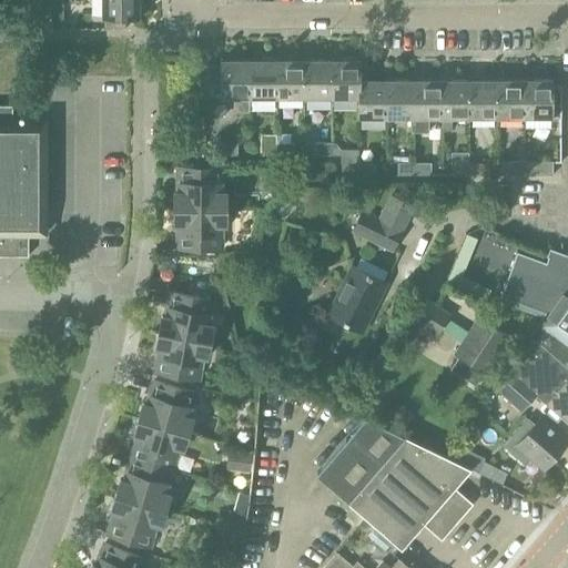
[(139,18),(139,0),(101,0),(102,18),(139,18)]
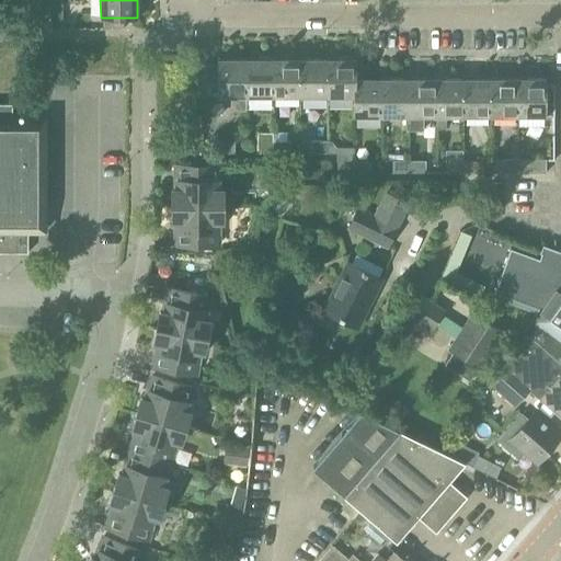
[(247,60),(247,95),(273,95),(273,59),(247,60)]
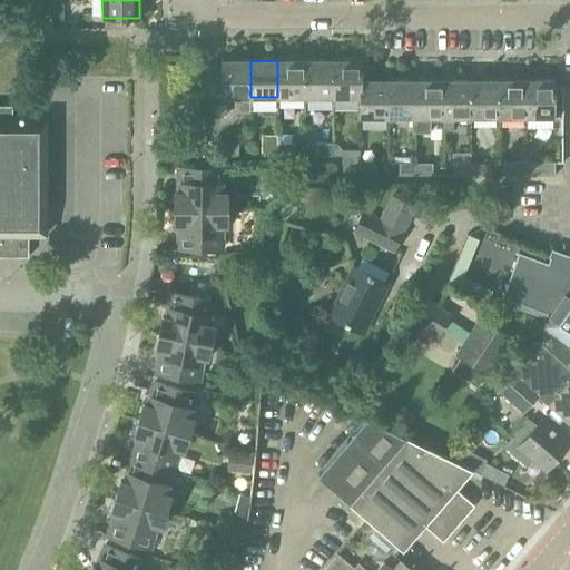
[(277,97),(306,97),(306,60),(277,60),(277,97)]
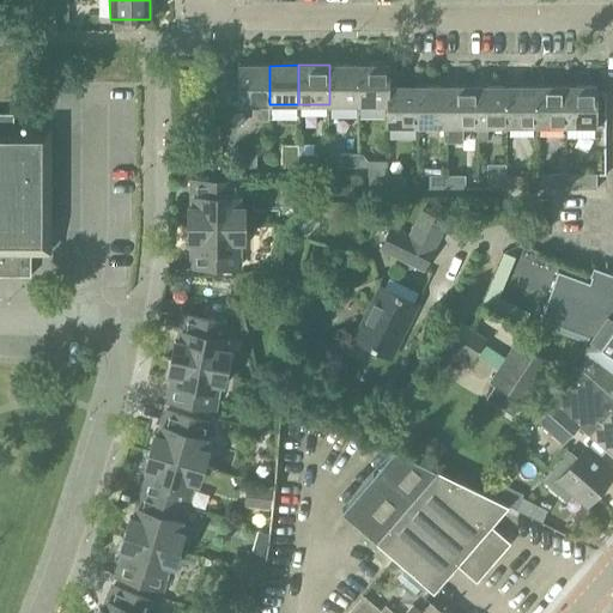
[(329,65),(329,104),(358,104),(358,65),(329,65)]
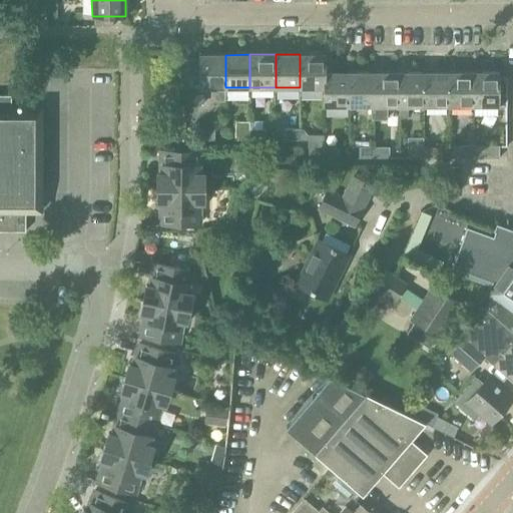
[(300,87),(324,87),(325,87),(325,72),(326,72),(326,54),(300,54),(300,87)]
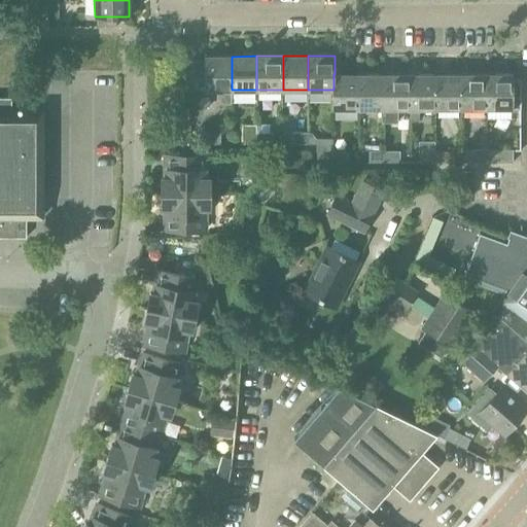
[(188,62),(188,90),(232,90),(232,57),(205,57),(205,62),(188,62)]
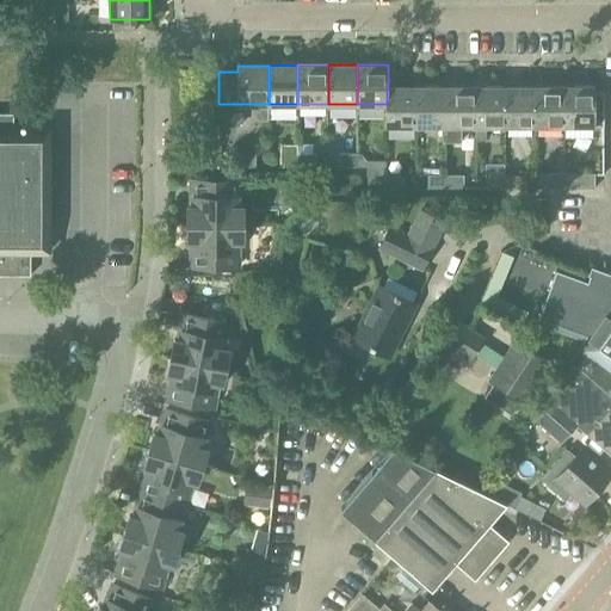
[(417,125),(415,86),(388,86),(387,86),(387,104),(386,104),(386,125),(417,125)]
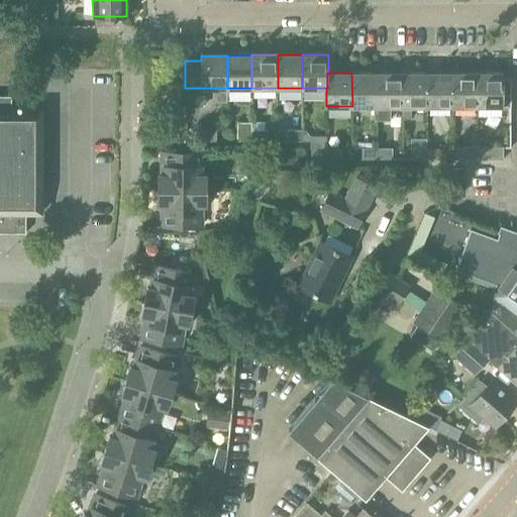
[(378,106),(378,73),(351,73),(352,106),(377,106),(378,106)]
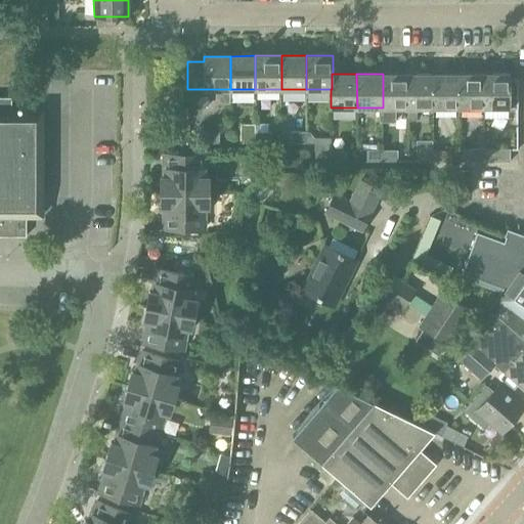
[(407,74),(383,74),(383,107),(382,107),(383,121),(396,121),(395,107),(407,107),(407,74)]
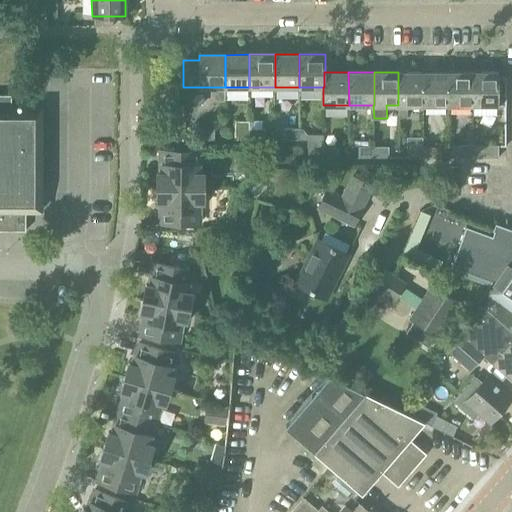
[(423,105),(423,72),(398,72),(398,105),(398,117),(407,117),(407,105),(423,105)]
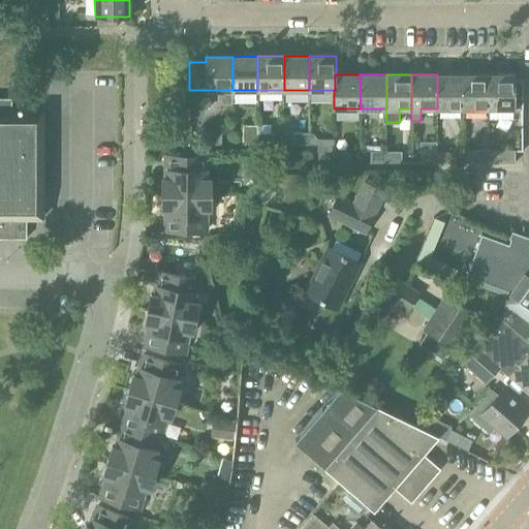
[(464,109),(464,74),(437,74),(437,109),(464,109)]
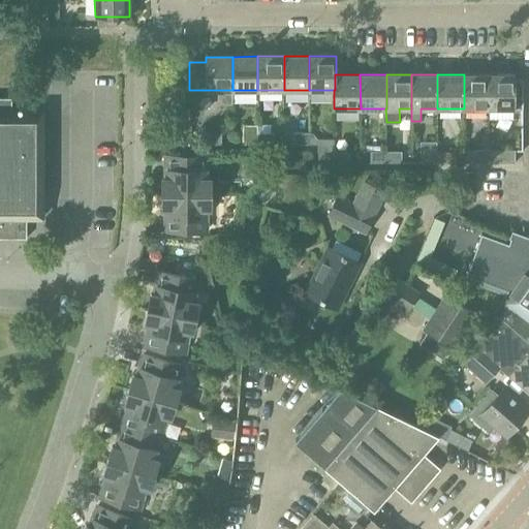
[(489,109),(489,74),(464,74),(464,109),(489,109)]
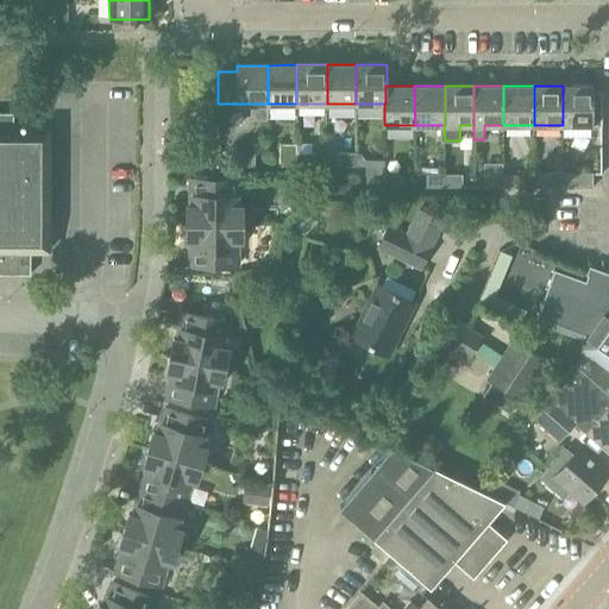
[(563,86),(563,125),(601,125),(601,90),(592,90),(592,86),(563,86)]
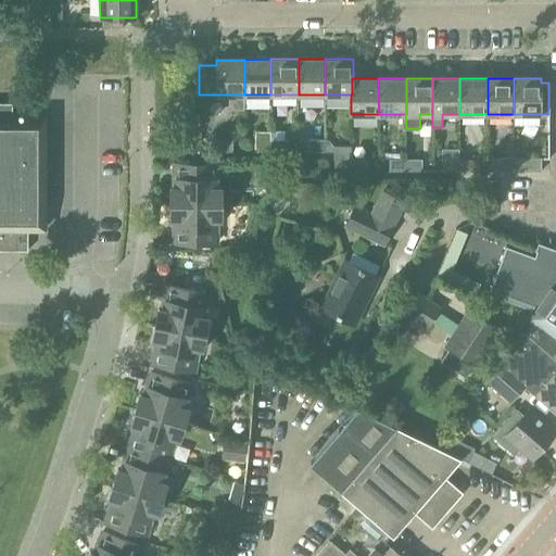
[(45,228),(45,117),(12,117),(12,102),(0,102),(0,250),(28,250),(28,228),(45,228)]
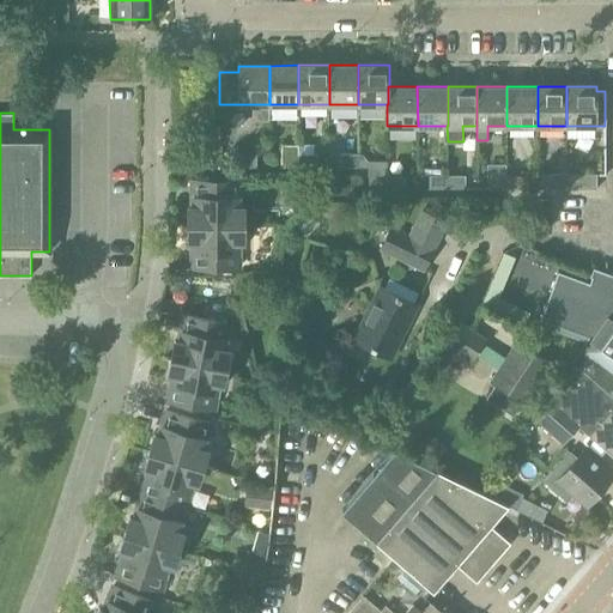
[(258,168),(258,163),(256,155),(238,156),(240,168),(258,168)]
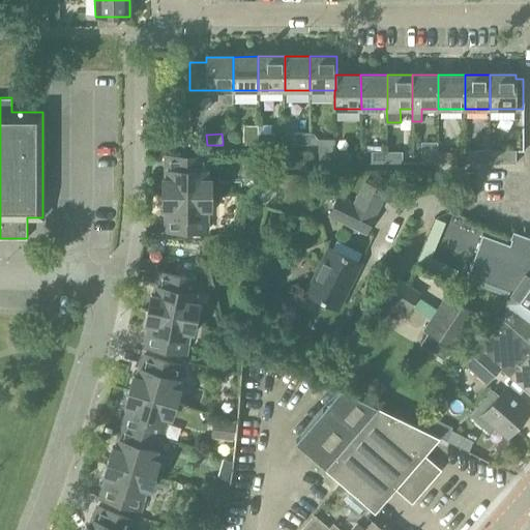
[(243,145),(259,145),(259,134),(243,134),(243,145)]
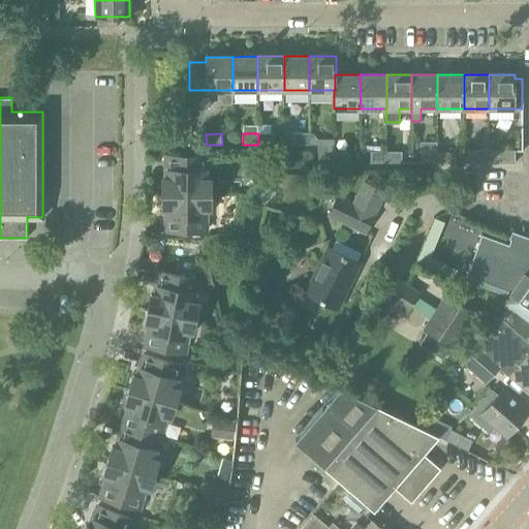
[(274,133),(258,133),(258,145),(274,145),(274,133)]
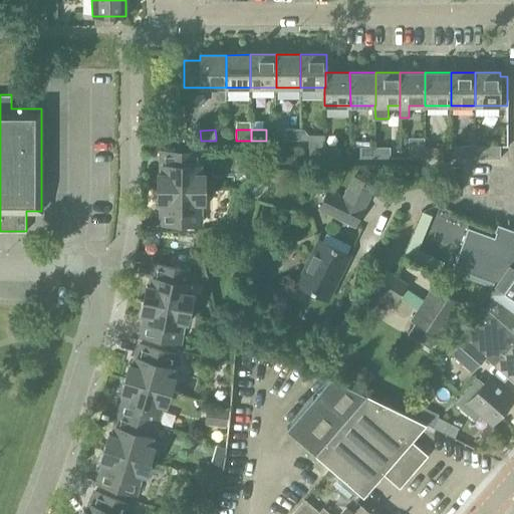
[(301,140),(301,130),(285,130),(285,140),(301,140)]
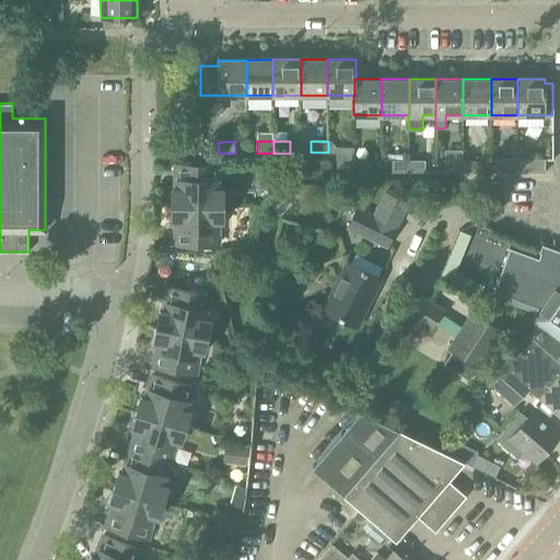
[(353,148),(337,148),(337,152),(337,172),(353,172),(353,160),(353,148)]
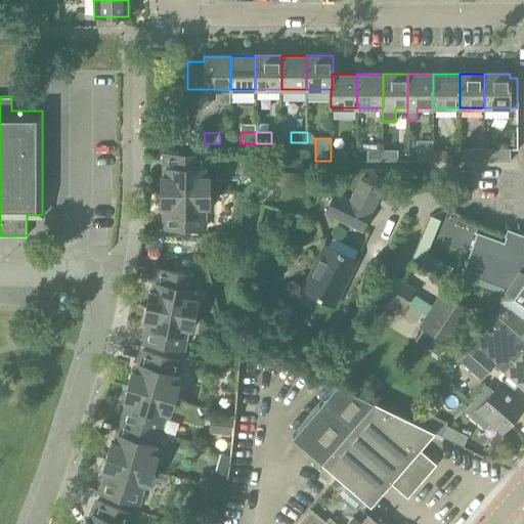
[(470,161),(484,161),(484,148),(469,148),(470,161)]
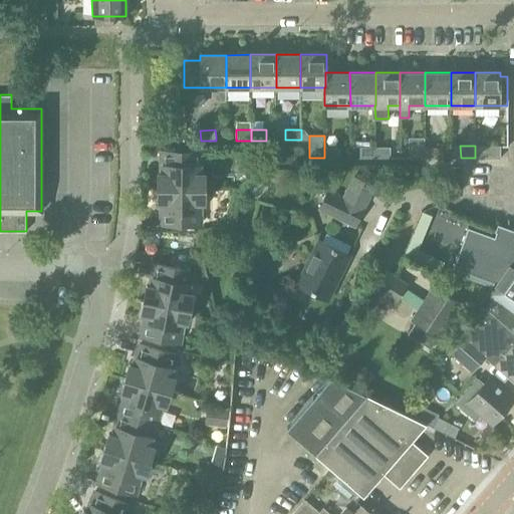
[(500,146),(475,146),(475,158),(500,158),(500,146)]
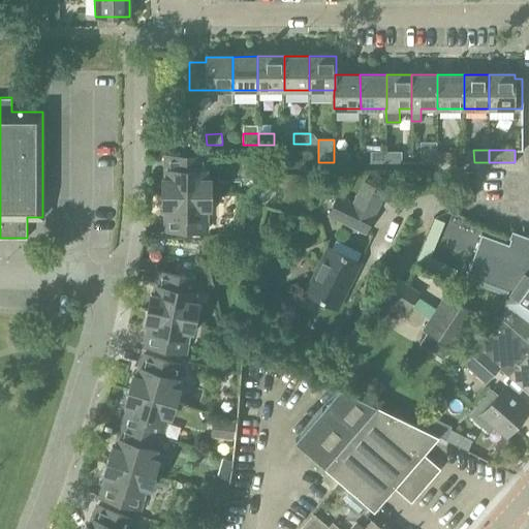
[(334,151),(334,162),(349,162),(349,152),(334,151)]
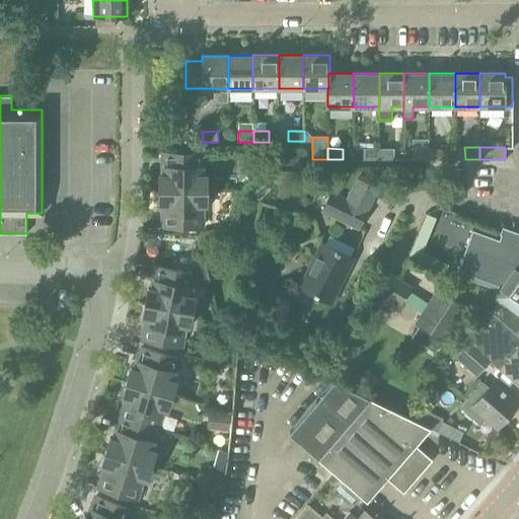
[(363,159),(380,159),(379,149),(363,149),(363,159)]
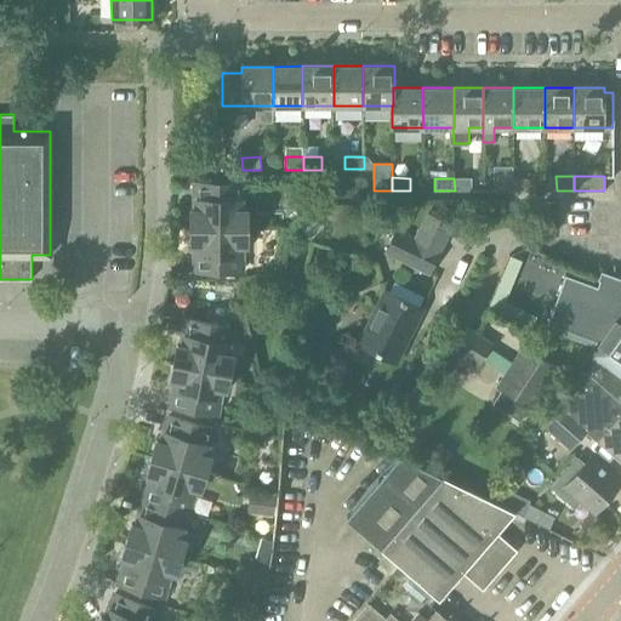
[(471,178),(454,178),(455,191),(471,191),(471,178)]
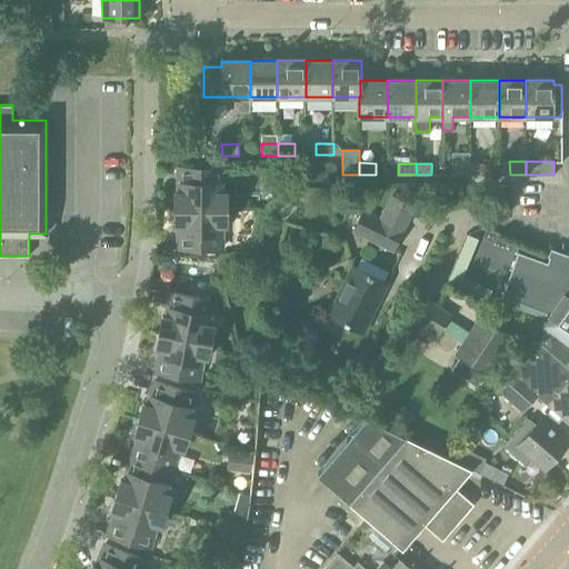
[(452,175),(470,175),(470,163),(452,163),(452,175)]
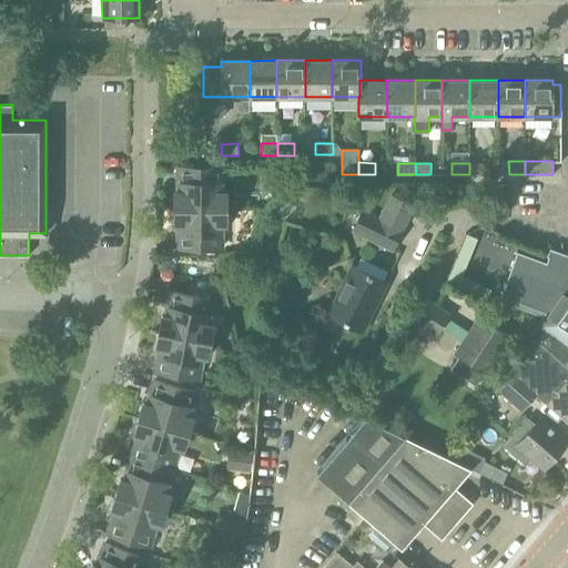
[(485,163),(469,163),(469,174),(485,174),(485,163)]
